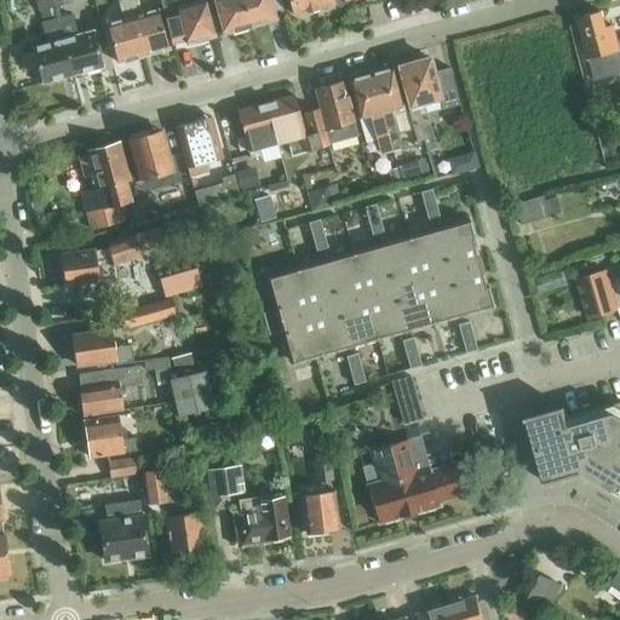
[(56,7),(53,0),(34,0),(39,13),(41,19),(51,17),(50,10),(56,7)]
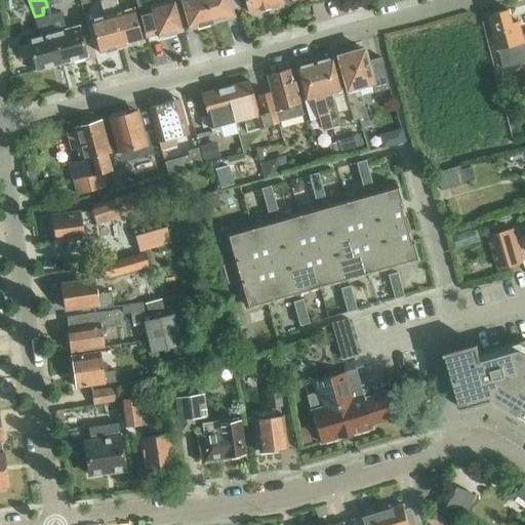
[(121,46),(109,0),(107,0),(102,1),(106,15),(90,19),(99,52),(121,46)]
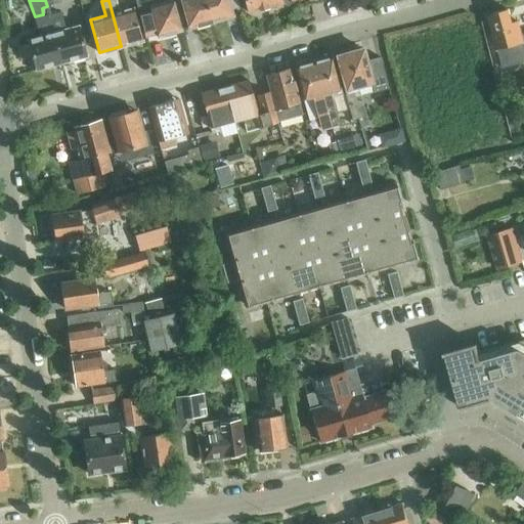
[(117,0),(108,0),(121,46),(143,40),(134,7),(120,11),(117,0)]
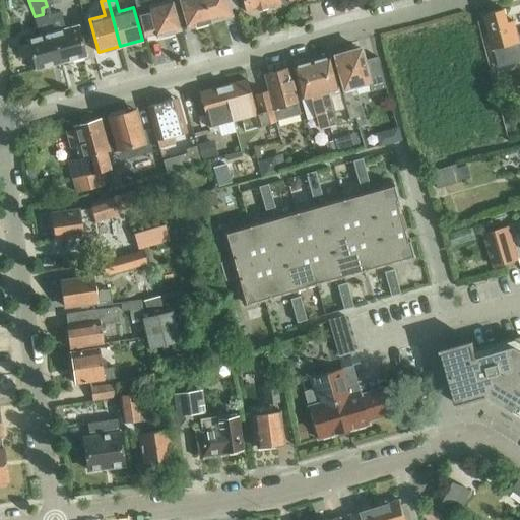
[(135,0),(137,6),(145,38),(157,34),(157,36),(180,29),(172,0),(135,0)]
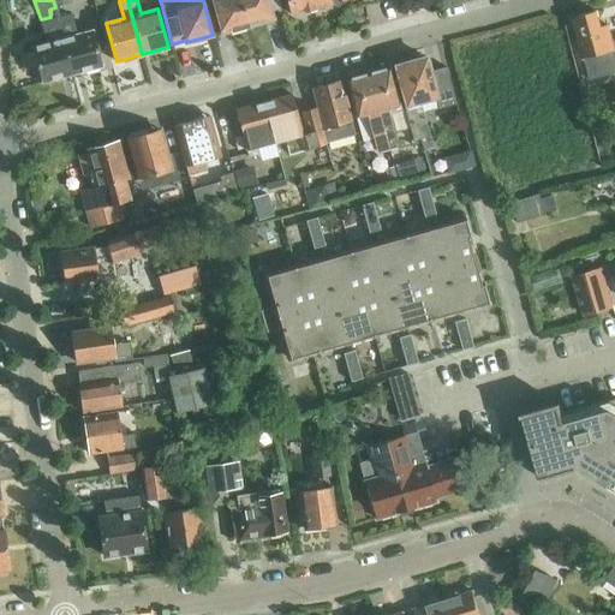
[(250,25),(242,0),(208,0),(209,5),(214,4),(221,33),(231,30),(250,25)]
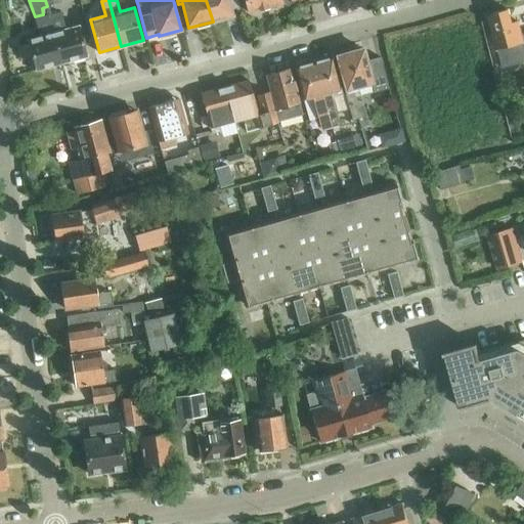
[(206,0),(213,22),(225,18),(234,15),(229,0),(206,0)]
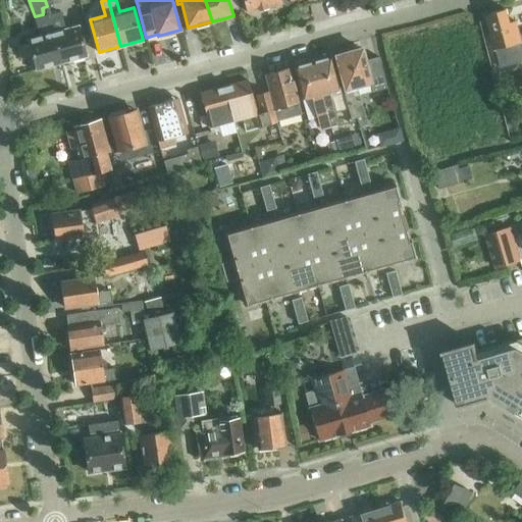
[(290,0),(245,0),(249,13),(282,3),(285,6),(290,5),(291,1),(290,0)]
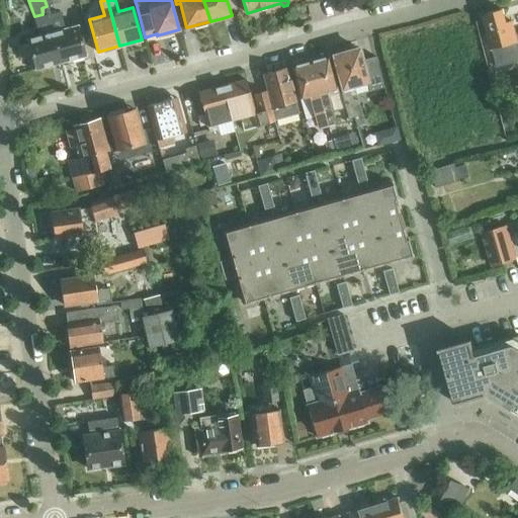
[(517,63),(517,33),(517,34),(514,21),(508,23),(504,9),(485,14),(494,50),(508,46),(513,64),(517,63)]
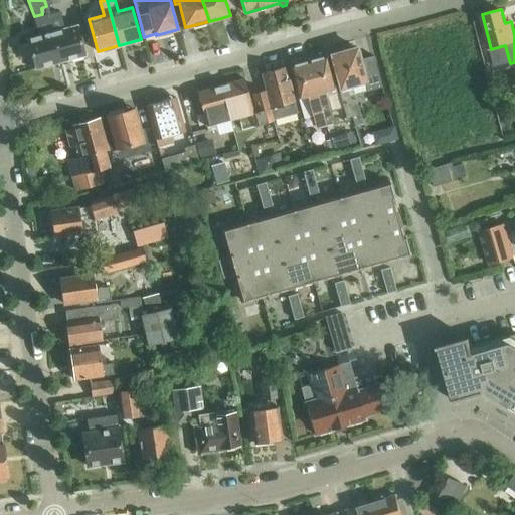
[(59,12),(48,15),(61,61),(87,54),(78,25),(64,29),(59,12)]
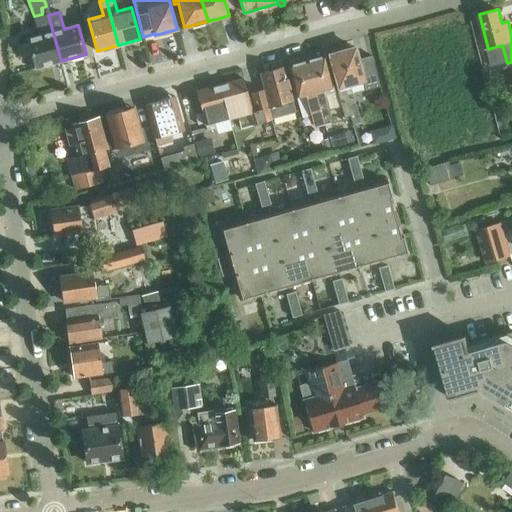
[(61,61),(48,15),(34,19),(38,36),(27,39),(35,68),(61,61)]
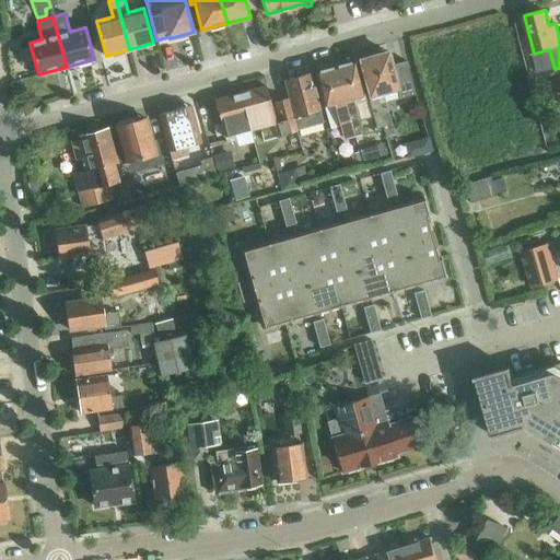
[(384,97),(383,92),(397,89),(400,100),(416,95),(407,61),(392,66),(388,53),(361,60),(372,100),(370,101),(377,128),(383,126),(387,125),(383,109),(380,104),(377,98),(384,97)]
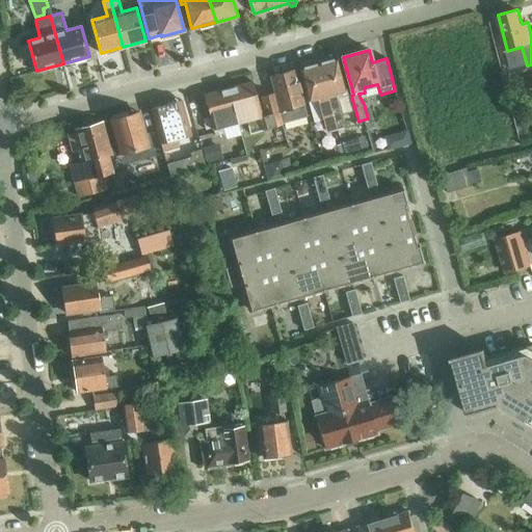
[(337,59),(318,63),(336,129),(345,127),(341,115),(342,115),(338,98),(347,95),(337,59)]
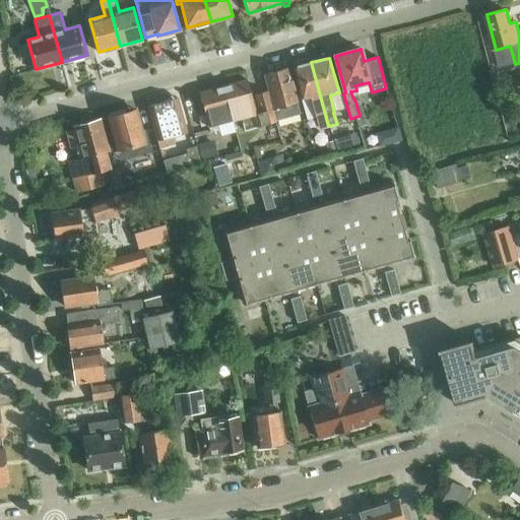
[(328,126),(311,62),(293,67),(302,100),(311,98),(315,113),(316,113),(320,129),(328,126)]
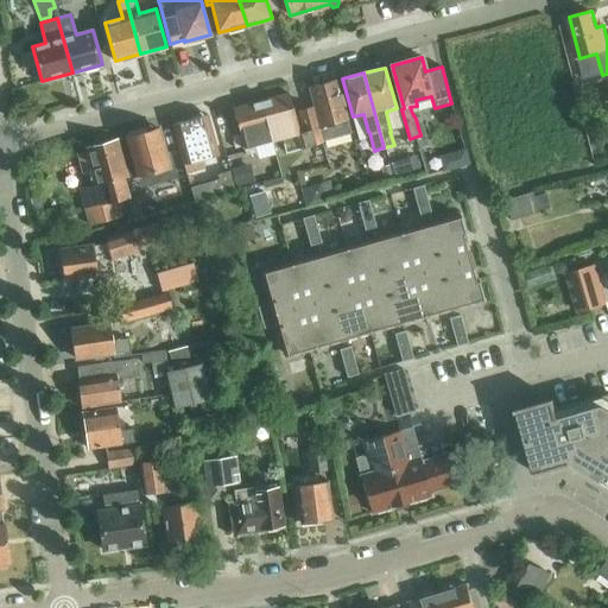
[(336,80),(309,87),(314,106),(310,107),(318,141),(335,138),(352,133),(336,80)]
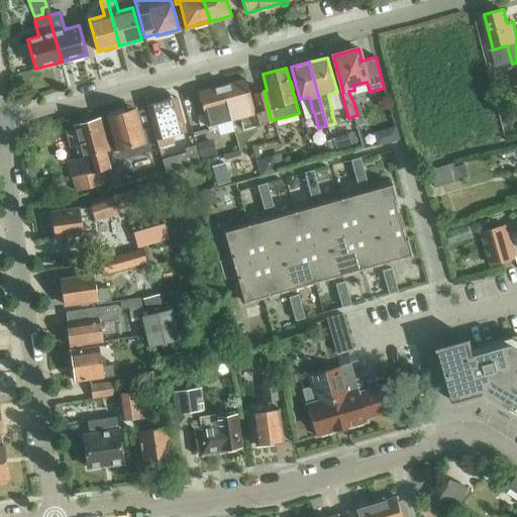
[(404,74),(406,88),(426,86),(425,72),(404,74)]
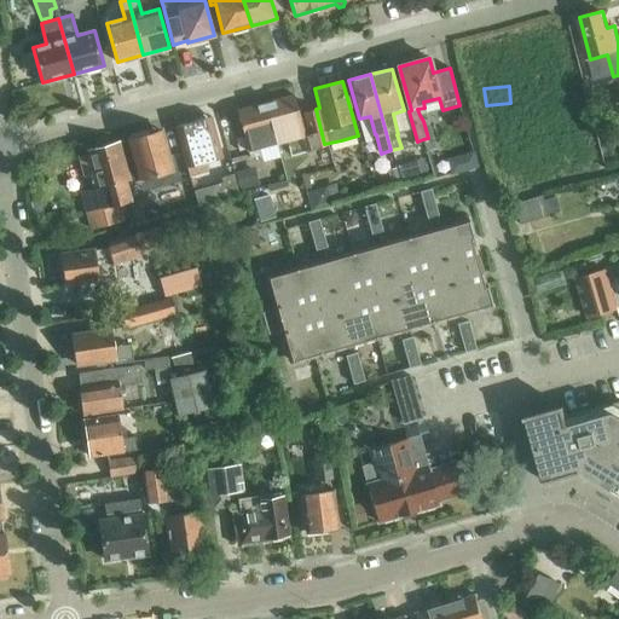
[(293,96),(266,103),(277,144),(288,140),(293,155),(325,146),(316,109),(302,113),(310,134),(304,136),(293,96)]
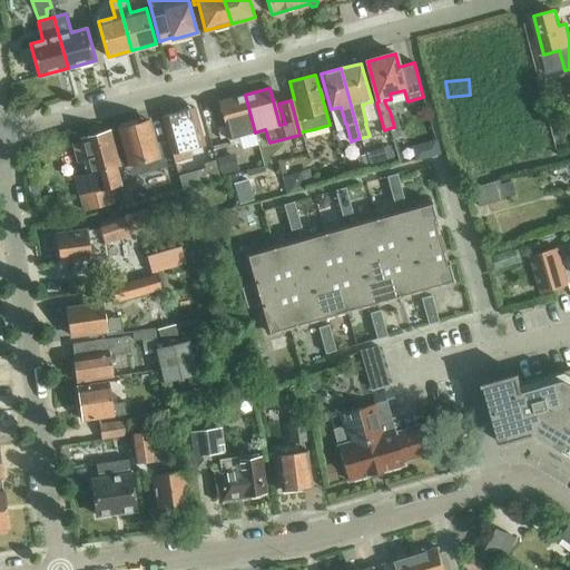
[(255,133),(245,95),(218,101),(229,139),(232,146),(237,145),(235,137),(255,133)]
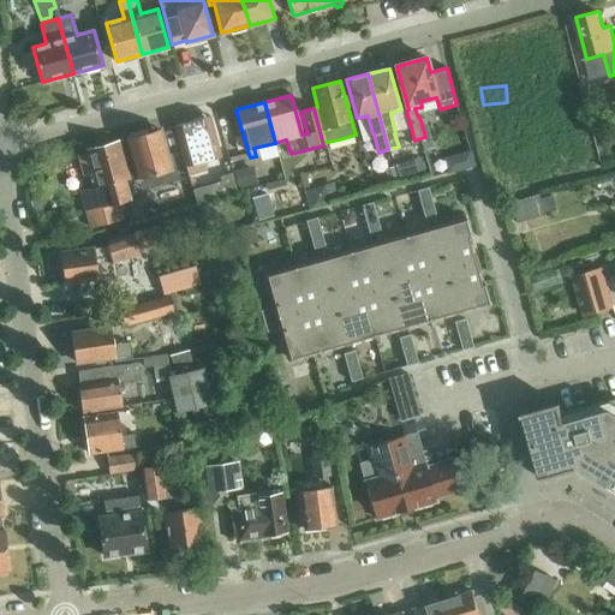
[(210,115),(175,125),(186,166),(189,173),(208,168),(206,160),(221,156),(210,115)]
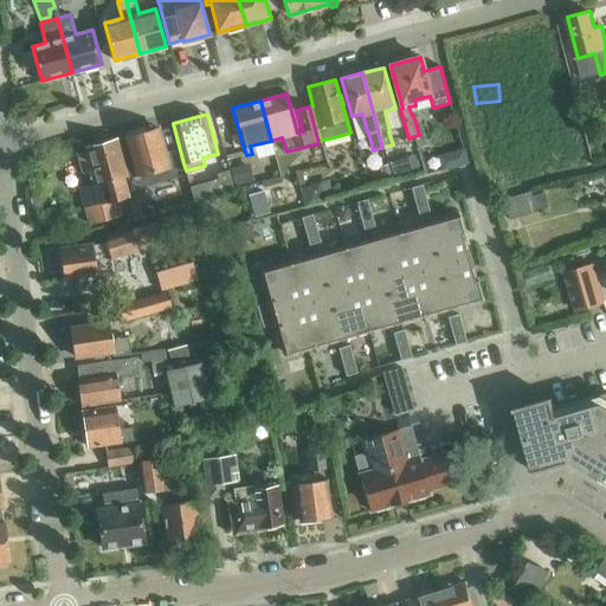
[(118,146),(117,146),(126,175),(137,172),(137,174),(155,169),(167,167),(173,166),(168,152),(163,153),(158,128),(144,131),(143,128),(129,131),(130,136),(128,136),(129,143),(118,146)]
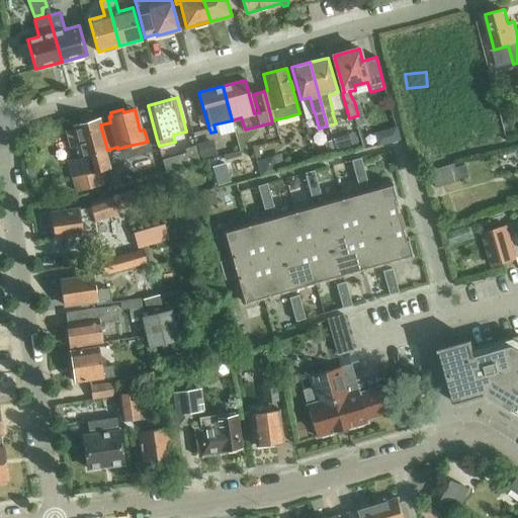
[(100,124),(101,124),(99,118),(73,125),(74,128),(65,131),(69,147),(76,145),(79,158),(68,161),(73,180),(76,192),(103,185),(99,171),(110,167),(105,150),(107,150),(100,124)]
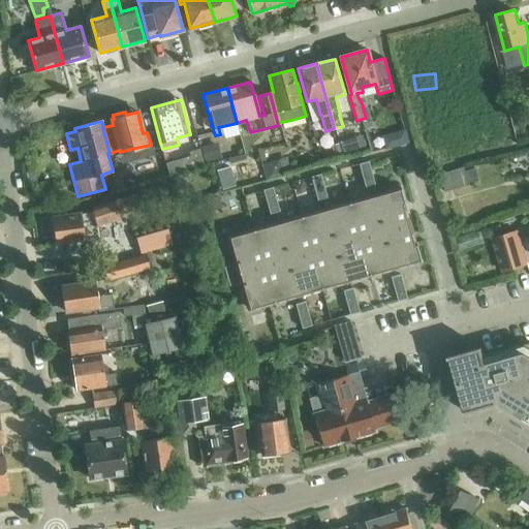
[(365,121),(342,127),(345,138),(367,133),(365,121)]
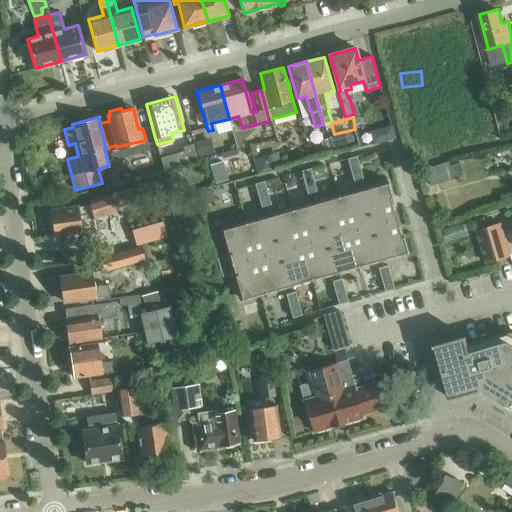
[(323,124),(315,127),(317,134),(325,132),(323,124)]
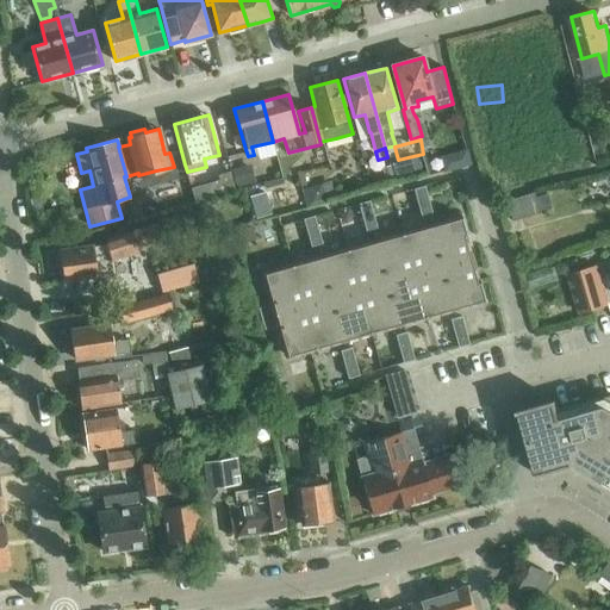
[(466,149),(452,153),(456,168),(470,165),(466,149)]
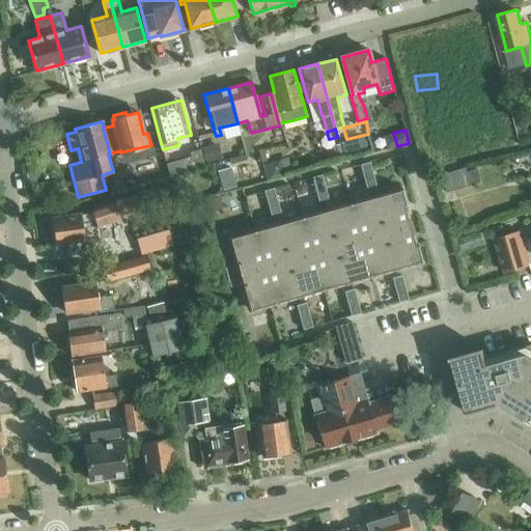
[(382,134),(369,138),(372,149),(385,146),(382,134)]
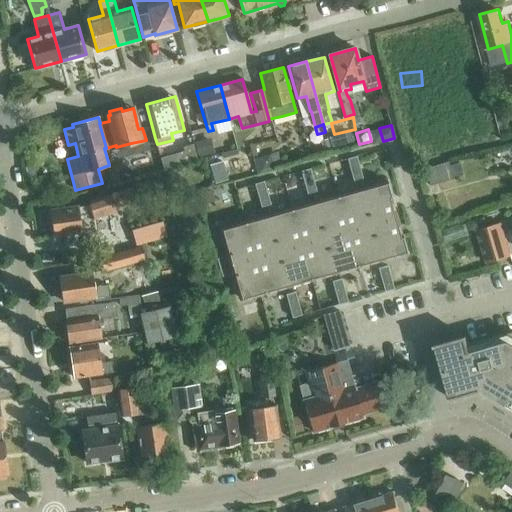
[(346,147),(342,135),(327,139),(330,152),(346,147)]
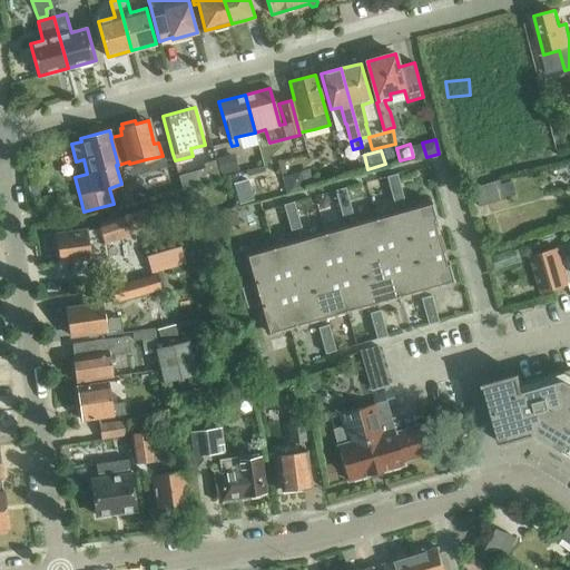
[(233,153),(216,158),(222,175),(238,169),(233,153)]
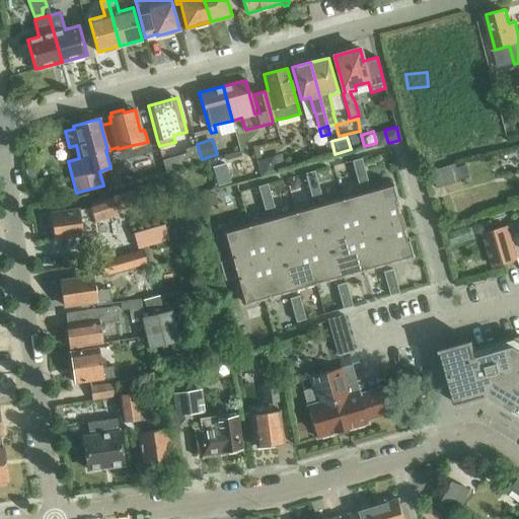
[(254,152),(252,139),(224,143),(226,156),(254,152)]
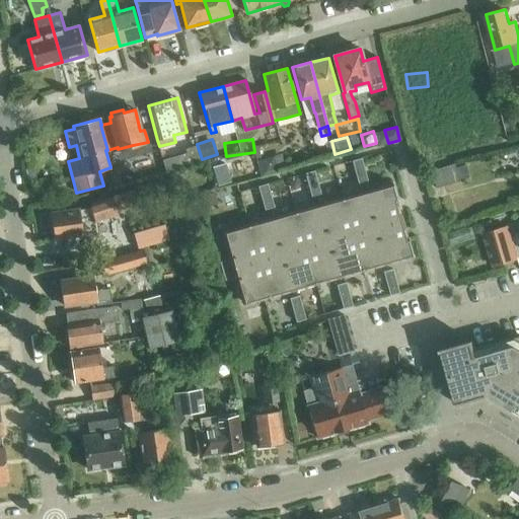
[(184,149),(190,165),(201,161),(196,145),(184,149)]
